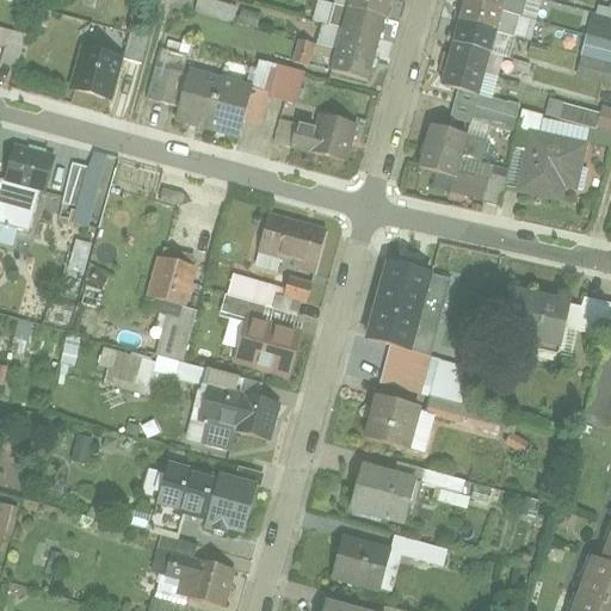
[(233,22),(236,7),(204,0),(195,0),(192,12),(233,22)]
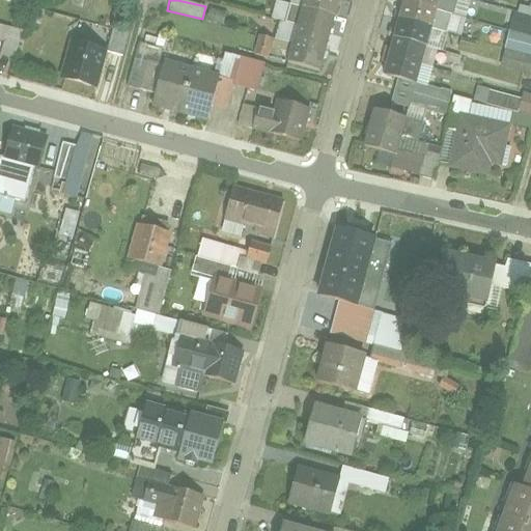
[(334,0),(300,0),(282,61),(314,70),(334,0)]
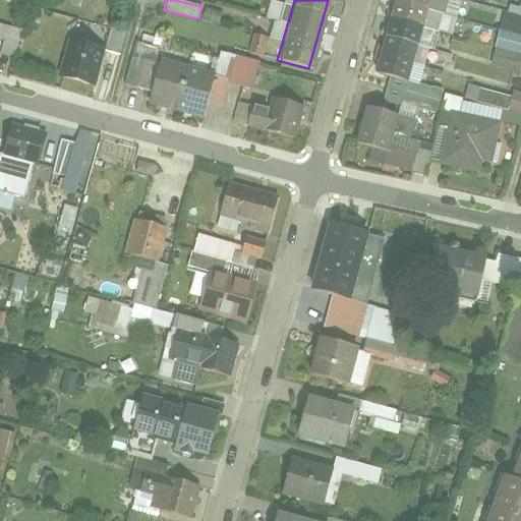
[(430,0),(392,0),(372,72),(409,81),(430,0)]
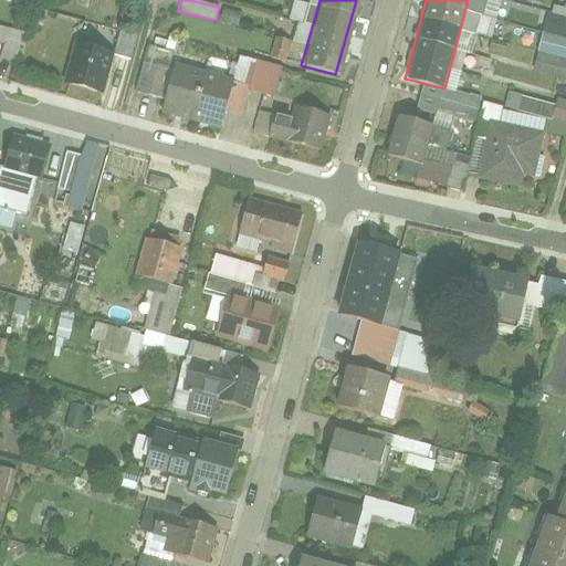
[(565,77),(565,0),(564,0),(563,9),(547,6),(533,72),(565,77)]
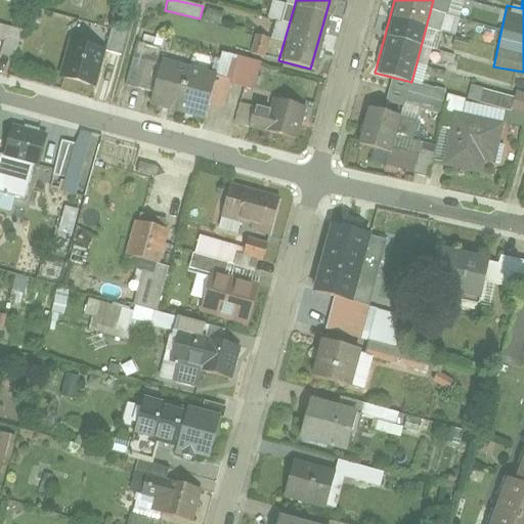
[(104,40),(72,31),(60,71),(93,80),(104,40)]
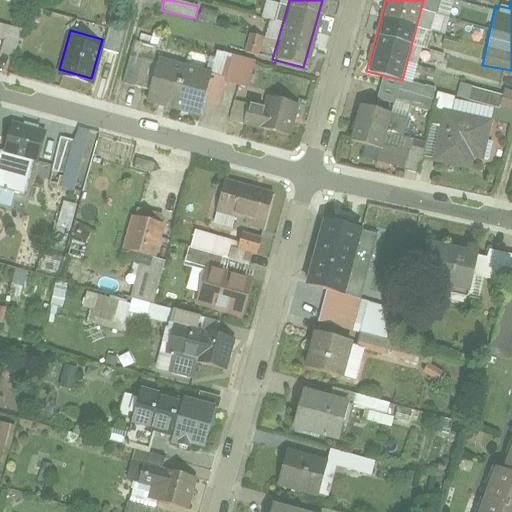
[(206,48),(200,69),(152,57),(141,98),(197,113),(205,78),(241,87),(248,59),(206,48)]
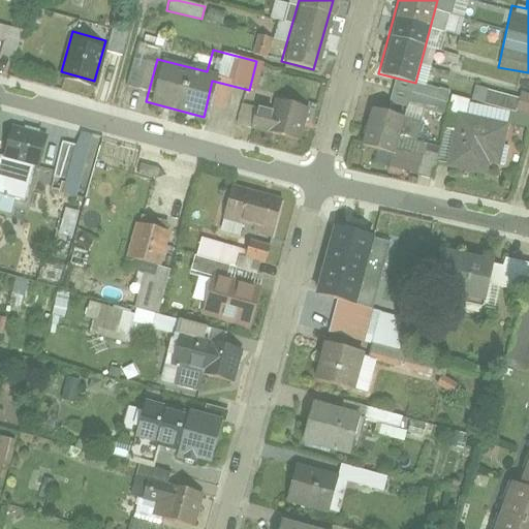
[(415,84),(408,116),(372,106),(361,151),(398,160),(405,133),(430,138),(441,91),(415,84)]
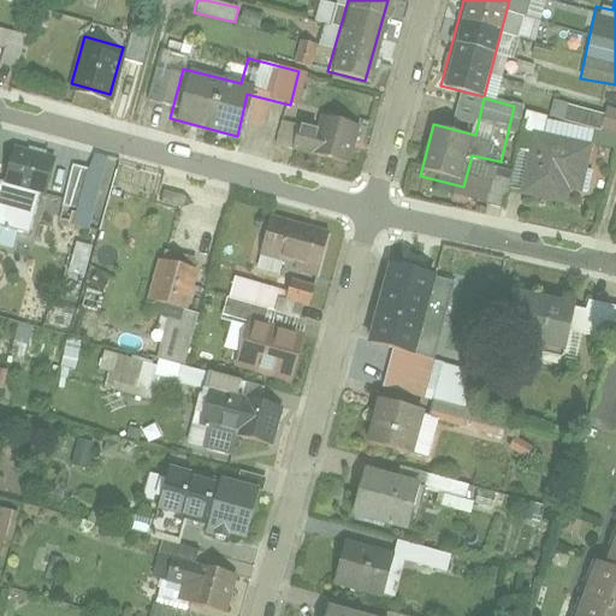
[(308,149),(350,160),(361,118),(319,107),(308,149)]
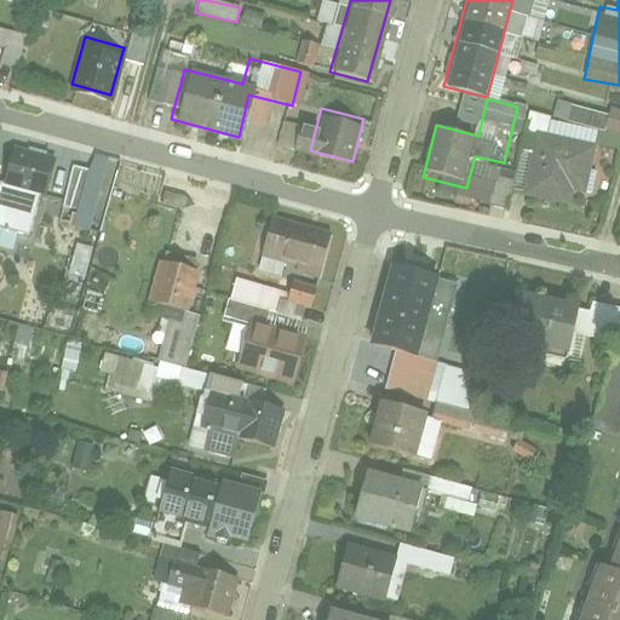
[(527,130),(515,181),(579,196),(591,145),(527,130)]
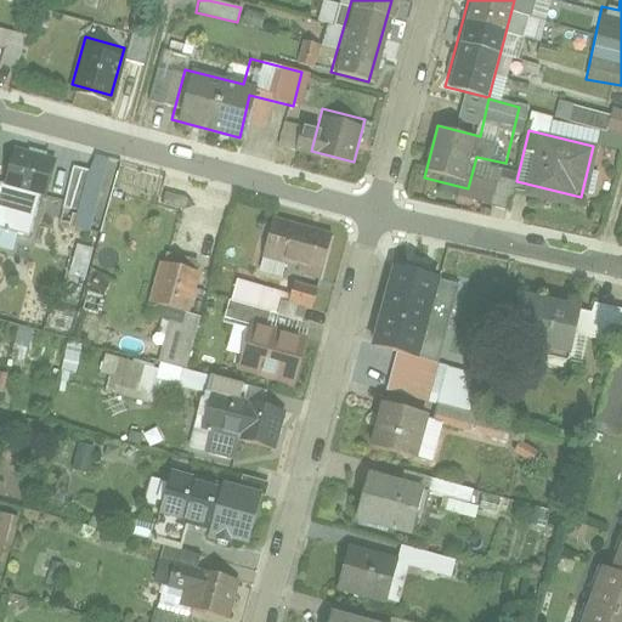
[(10,151),(0,192),(0,196),(45,207),(56,162),(10,151)]
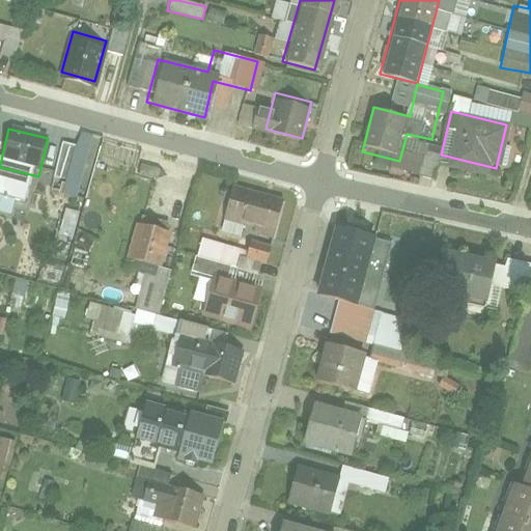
[(48,190),(75,197),(91,136),(78,133),(75,145),(61,142),(48,190)]
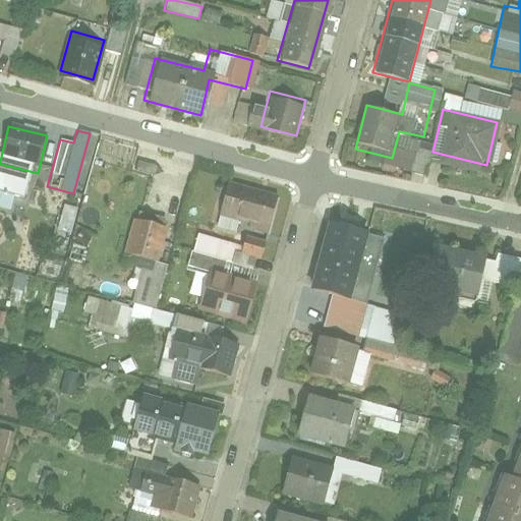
[(280,197),(224,183),(216,215),(272,229),(280,197)]
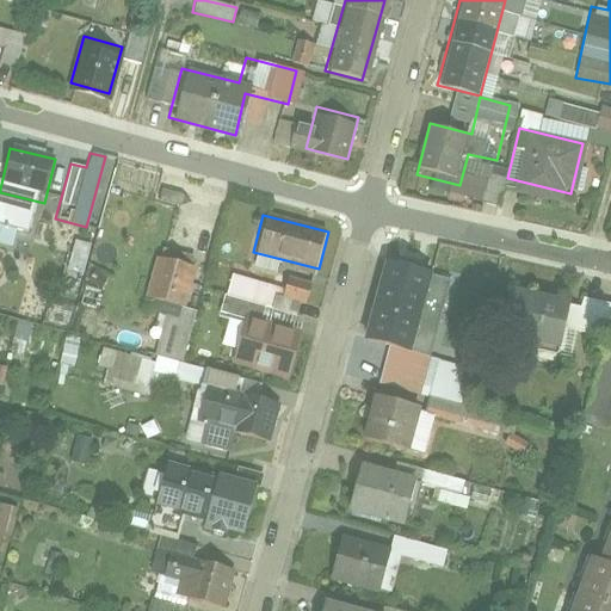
[(81,275),(88,245),(73,241),(65,271),(81,275)]
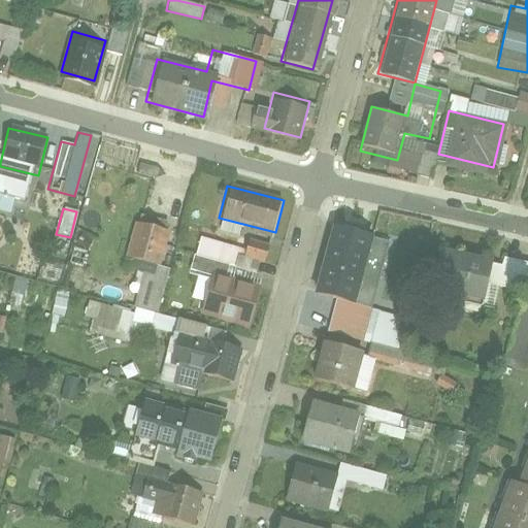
[(171,224),(137,215),(125,264),(158,273),(171,224)]
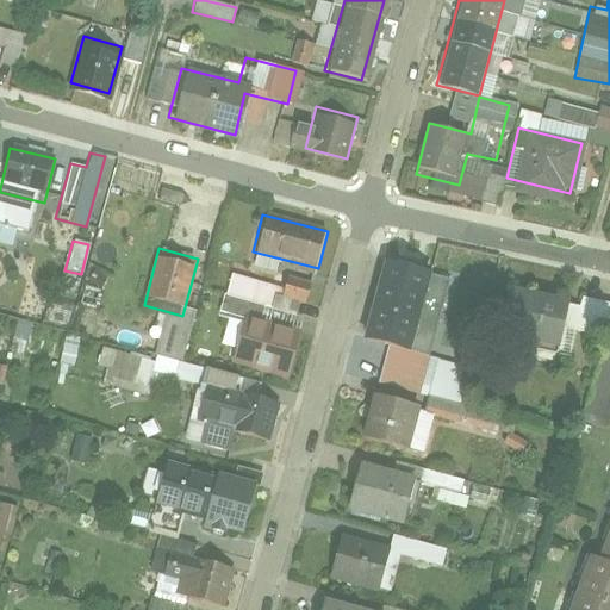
[(436,272),(393,260),(371,336),(412,348),(436,272)]
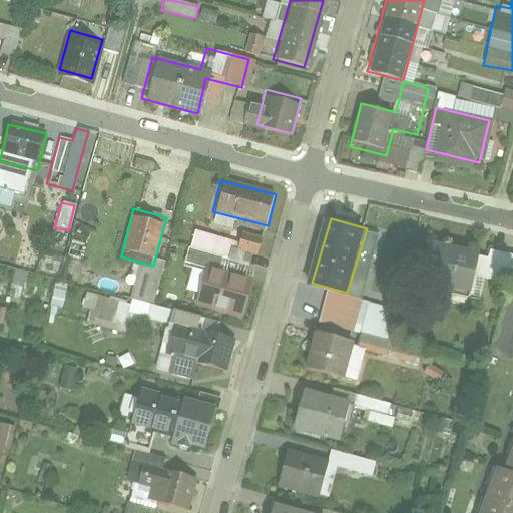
[(78,262),(91,231),(78,225),(66,255),(78,262)]
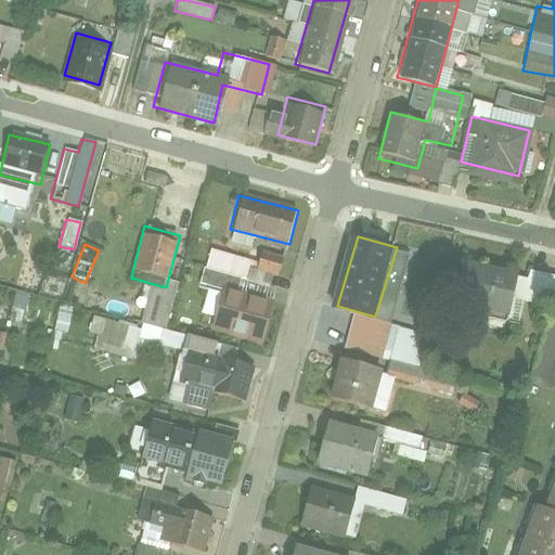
[(253,250),(247,282),(273,286),(279,256),(253,250)]
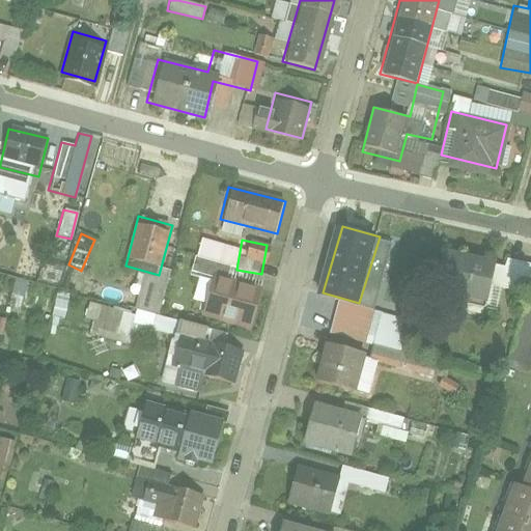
[(195,260),(233,268),(238,247),(198,241),(195,260)]
